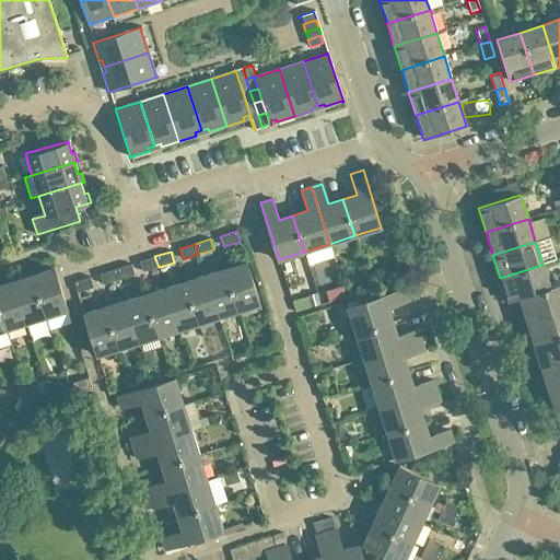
[(159,267),(154,256),(139,261),(142,272),(159,267)]
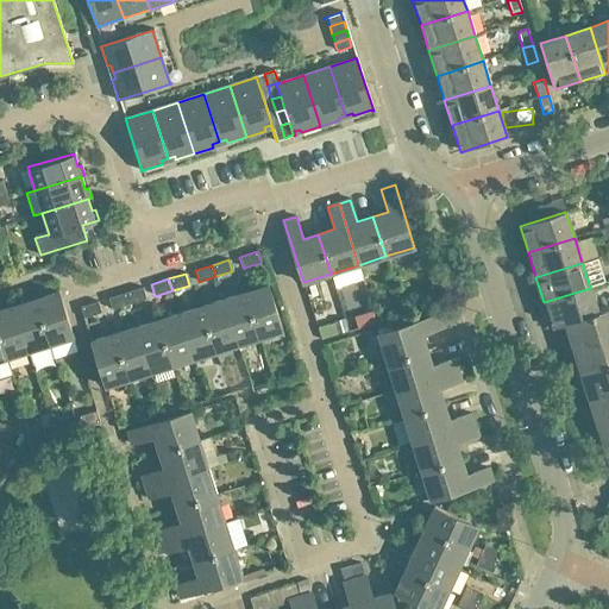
[(282,331),(268,284),(244,292),(259,338),(282,331)]
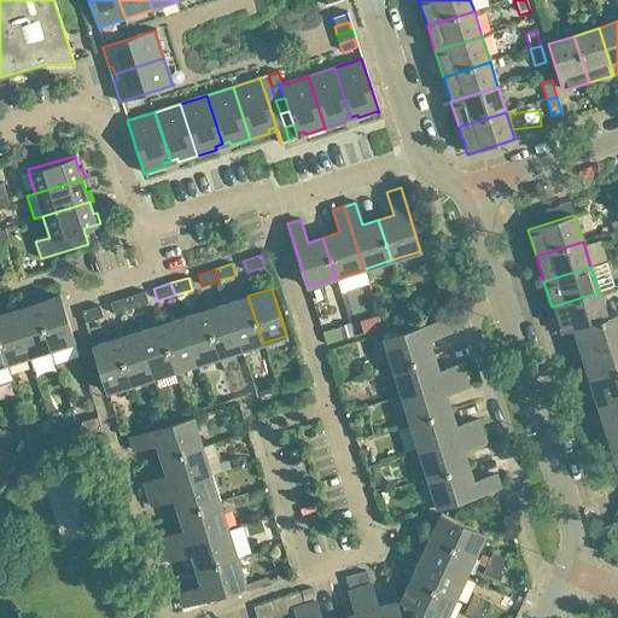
[(147,303),(144,292),(127,297),(130,308),(147,303)]
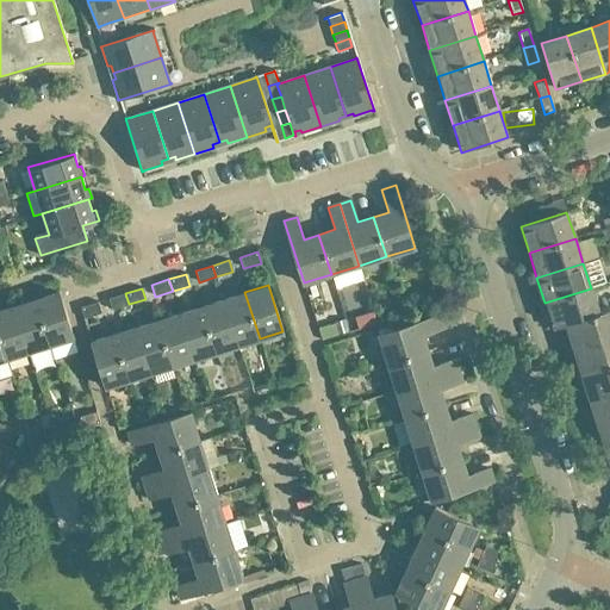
[(599,313),(591,288),(545,303),(553,329),(566,325),(565,325),(599,313)]
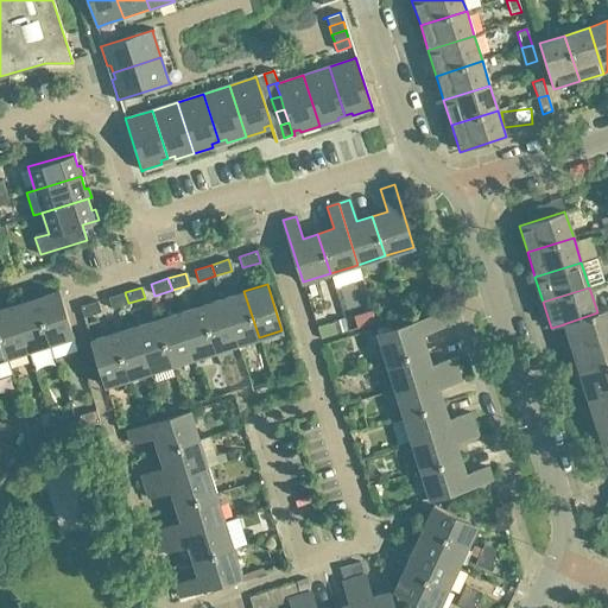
[(73,336),(58,291),(36,298),(50,344),(73,336)]
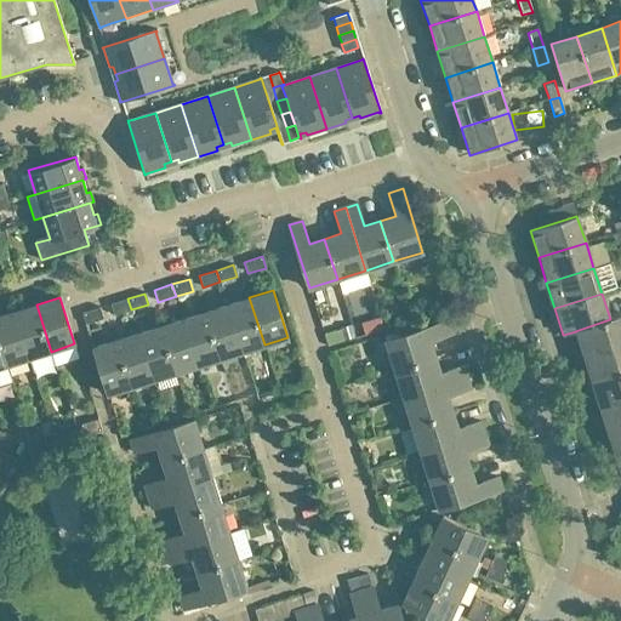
[(241,352),(265,345),(249,297),(227,305),(241,352)]
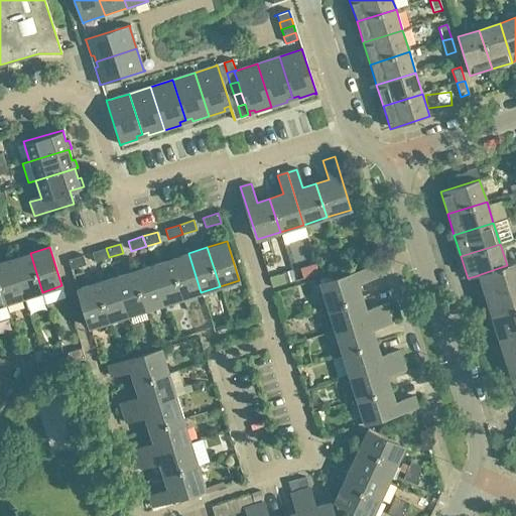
[(109,257),(106,248),(91,253),(94,262),(109,257)]
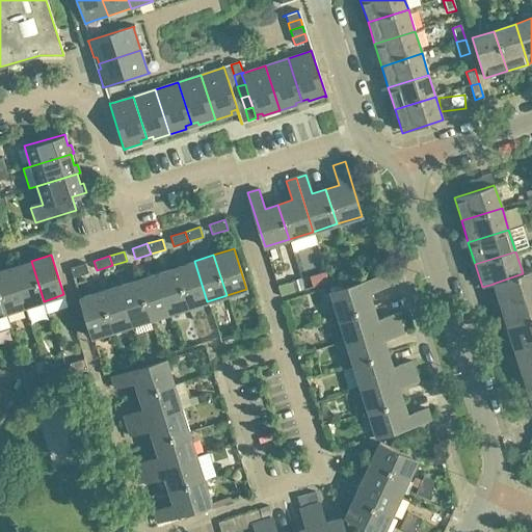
[(44,301),(31,261),(11,267),(24,307),(44,301)]
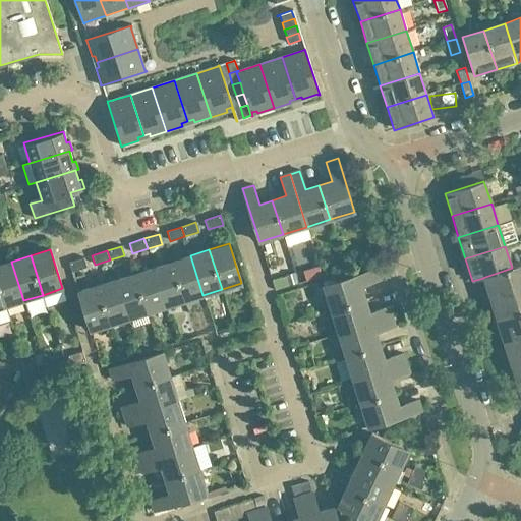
[(203,295),(190,255),(172,261),(185,300),(203,295)]
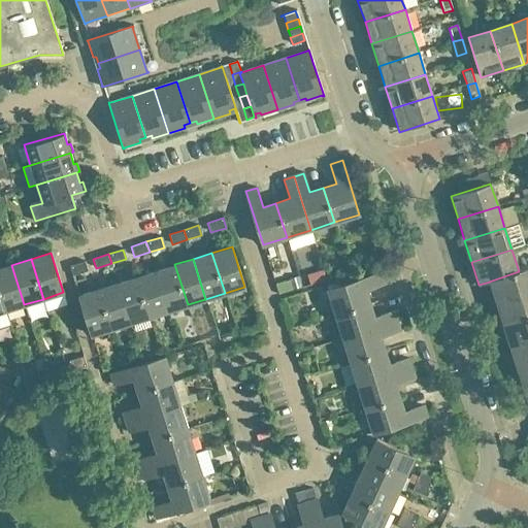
[(88,271),(85,262),(70,266),(72,275),(88,271)]
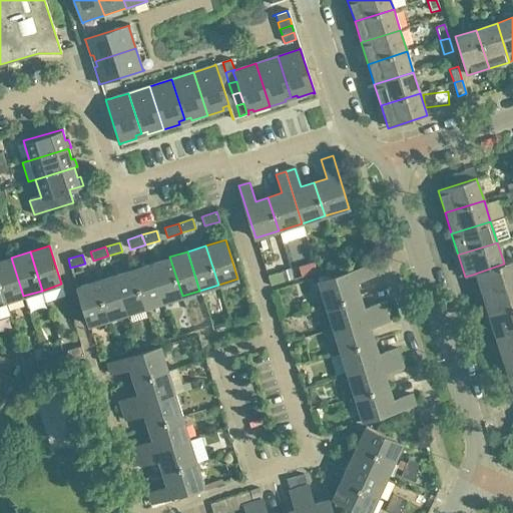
[(182,296),(169,257),(150,263),(163,302),(182,296)]
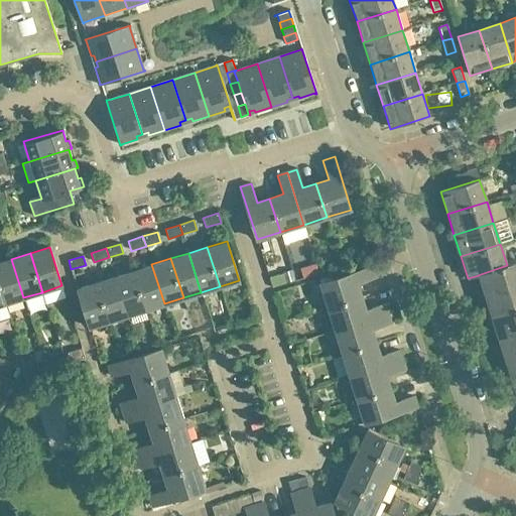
[(11,259),(0,262),(0,286),(5,303),(23,297),(11,259)]
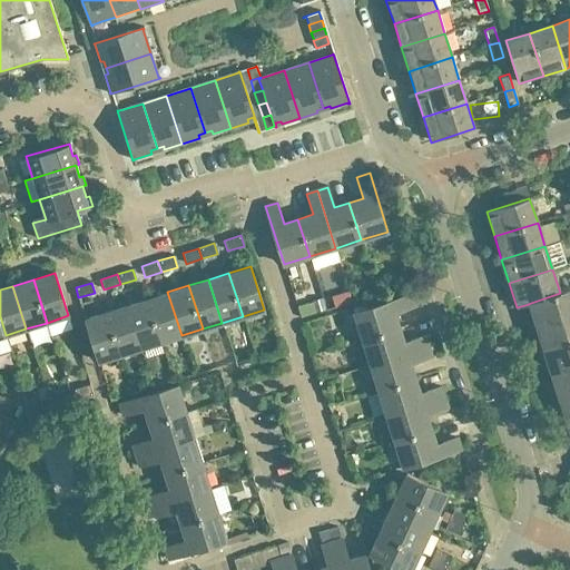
[(569,315),(569,288),(560,293),(528,304),(529,304),(536,326),(569,315)]
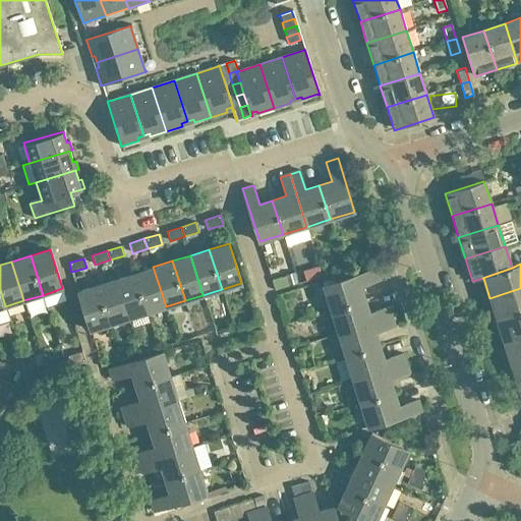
[(147,312),(166,306),(153,267),(134,273),(147,312)]
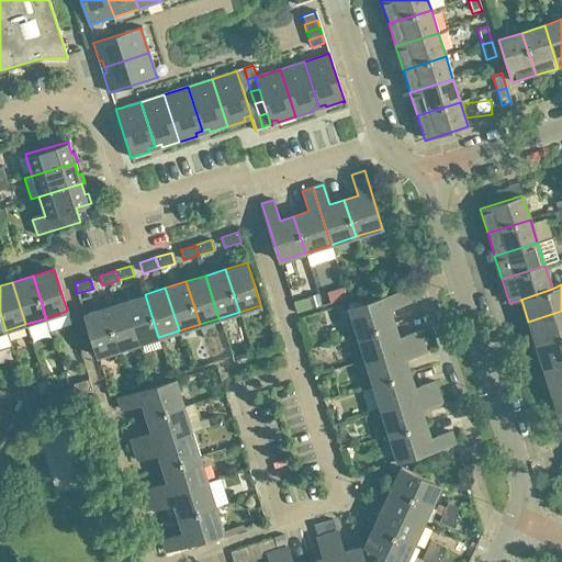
[(389,307),(409,301),(406,290),(348,307),(357,334),(394,322),(389,307)]
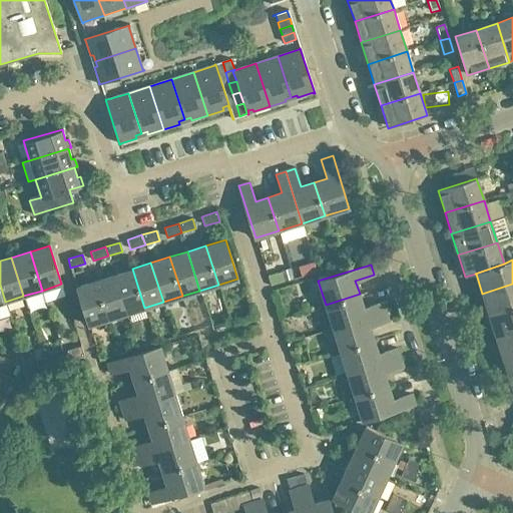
[(290,268),(281,271),(285,283),(294,281),(290,268)]
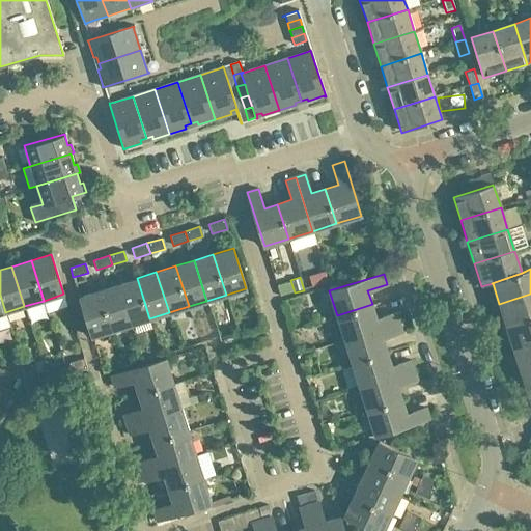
[(118,284),(131,325),(149,318),(137,278),(118,284)]
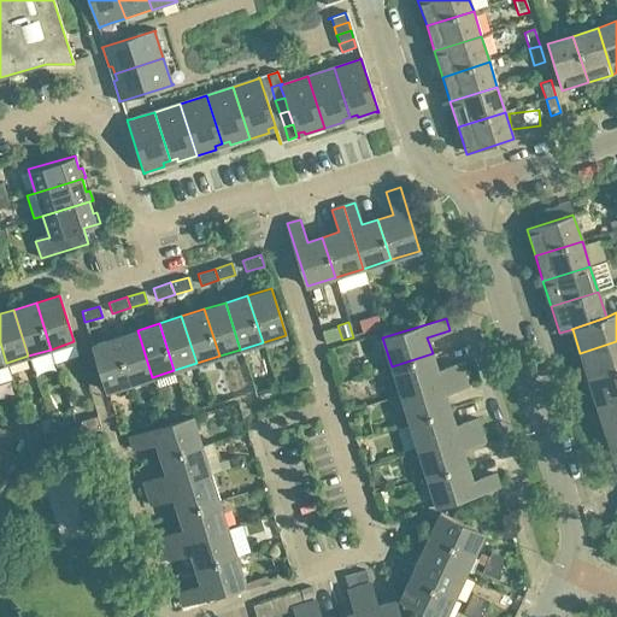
[(152,377),(137,330),(115,338),(130,385),(152,377)]
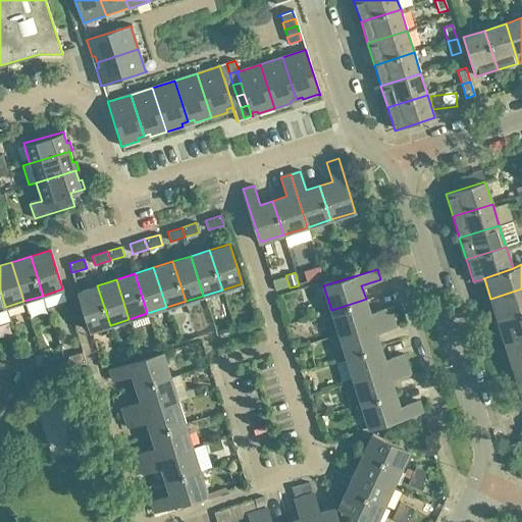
[(110,325),(97,285),(77,292),(90,331),(110,325)]
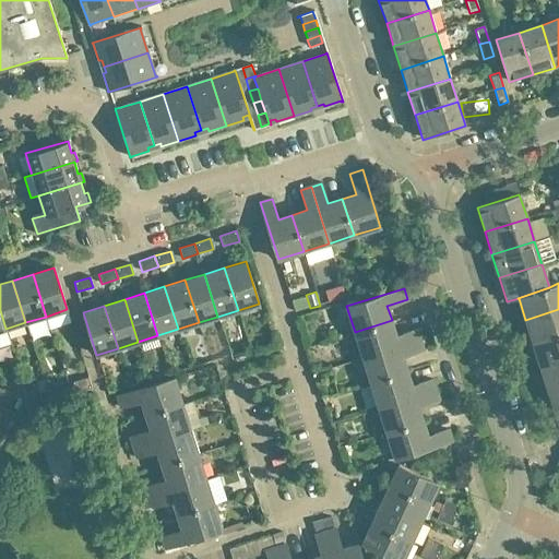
[(558,335),(558,309),(525,320),(533,344),(558,335)]
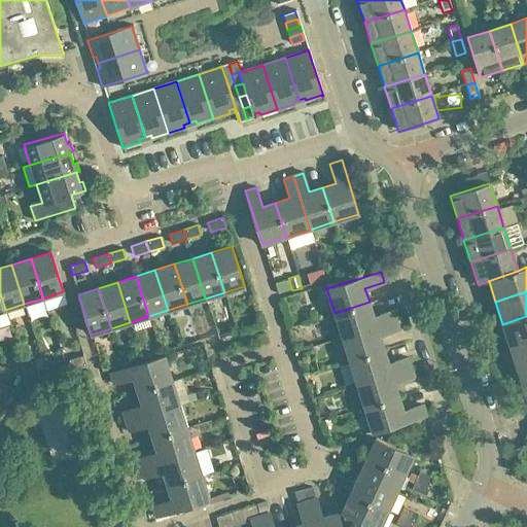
[(393,310),(374,316),(370,302),(335,313),(342,337),(396,320),(393,310)]
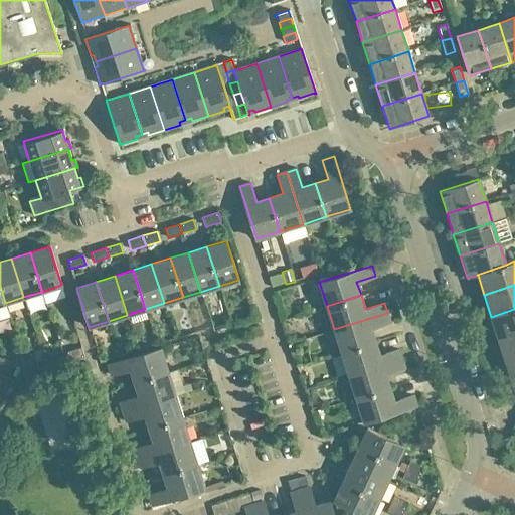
[(514,331),(514,309),(491,317),(497,337),(514,331)]
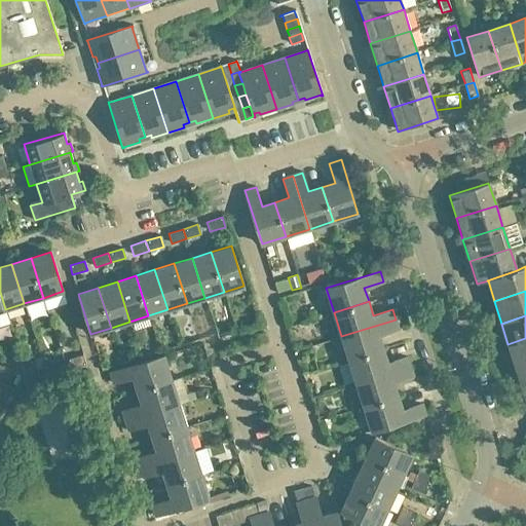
[(383,348),(379,335),(399,329),(396,320),(341,336),(348,360),(383,348)]
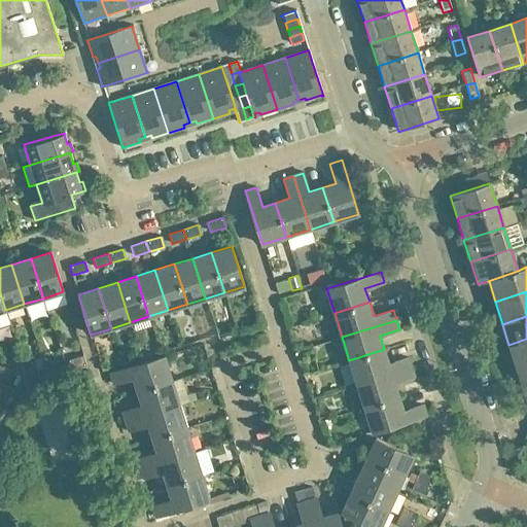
[(526,363),(526,339),(508,345),(516,366),(526,363)]
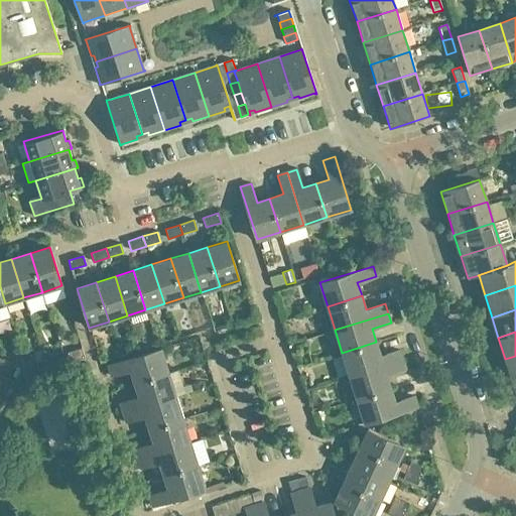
[(380,356),(376,342),(342,353),(349,376),(402,359),(399,350),(380,356)]
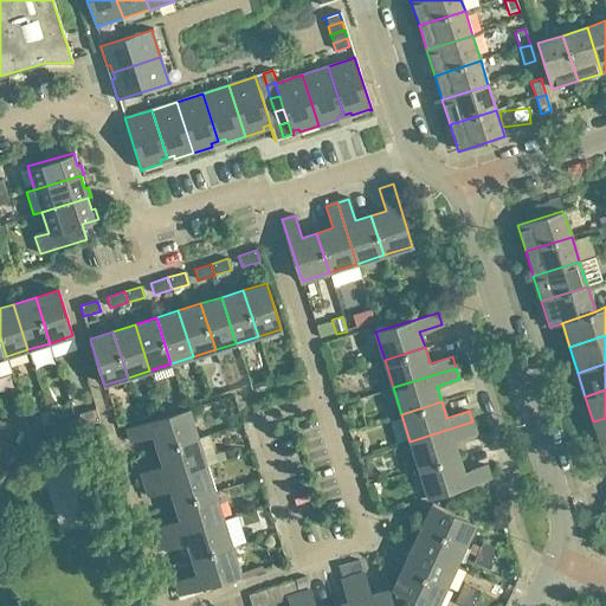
[(100,419),(96,408),(78,414),(82,425),(100,419)]
